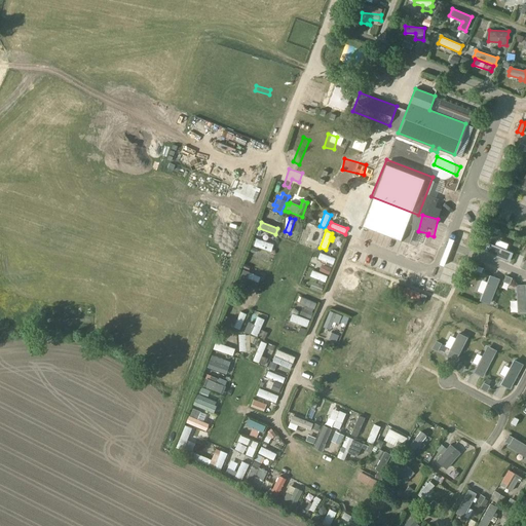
[(389,245),(424,253),(427,240),(389,231),(387,236),(381,235),(379,240),(363,236),(360,249),(387,255),(389,245)]
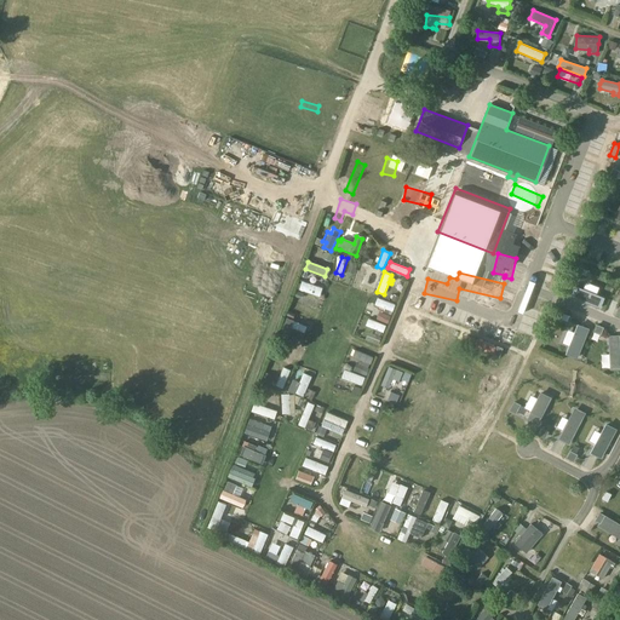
[(313,292),(321,294),(322,288),(320,288),(321,286),(316,283),(315,287),(302,282),(299,291),(313,296),(313,292)]
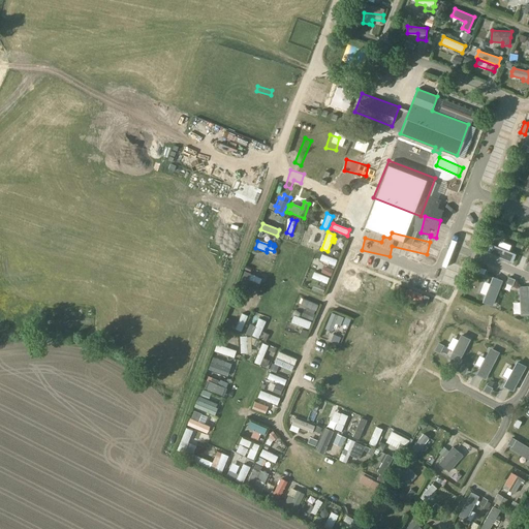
[(491,244),(487,253),(511,263),(516,254),(491,244)]
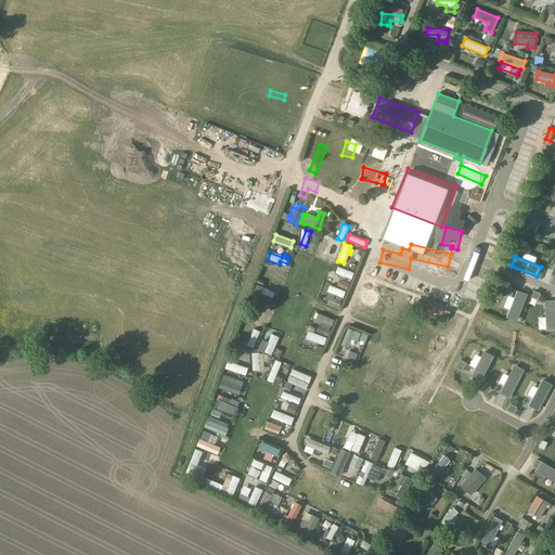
[(353,273),(337,267),(335,273),(351,279),(353,273)]
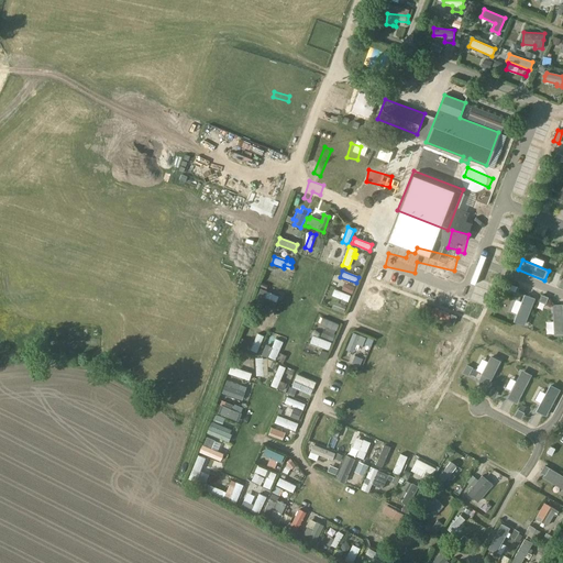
[(427,299),(428,293),(406,288),(405,295),(427,299)]
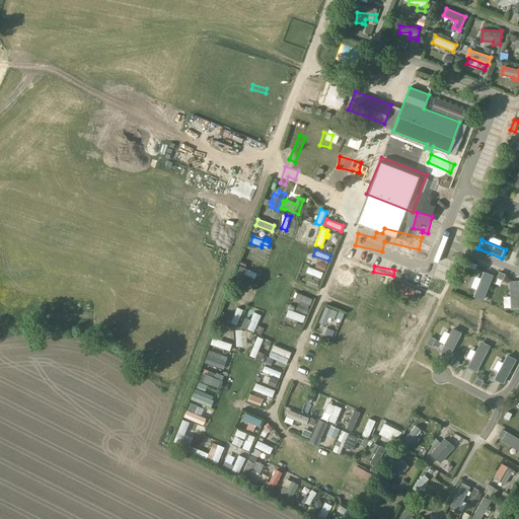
[(243,275),(245,269),(240,267),(234,279),(252,286),(254,280),(243,275)]
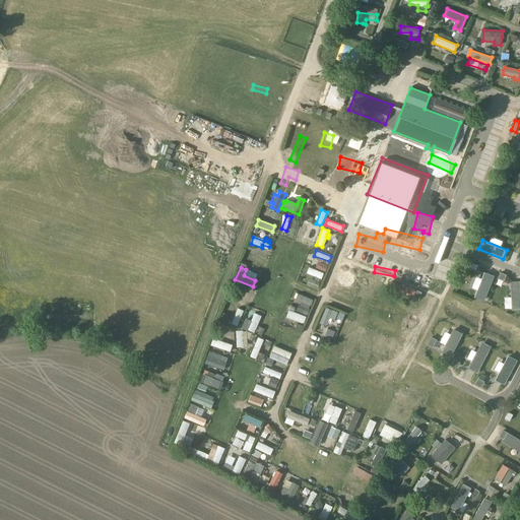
[(323,273),(309,267),(306,273),(321,279),(323,273)]
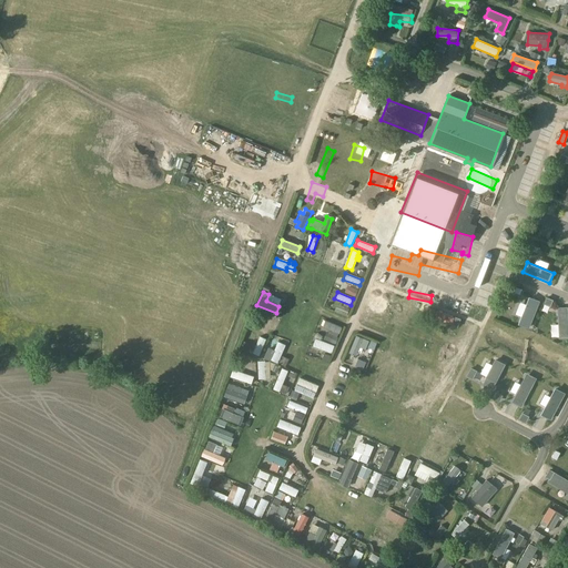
[(341,318),(348,321),(354,308),(331,297),(326,305),(344,313),(341,318)]
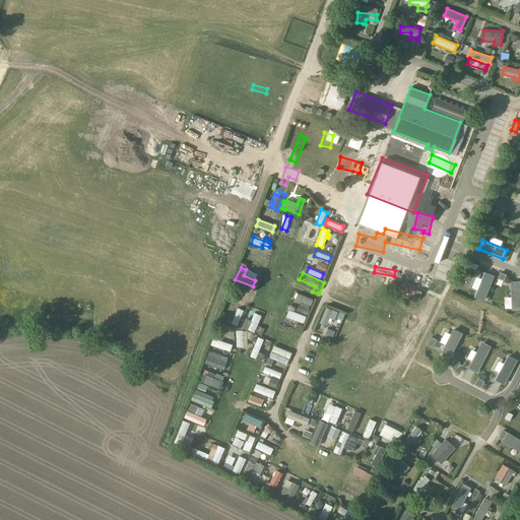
[(494,276),(484,272),(474,297),(484,301),(494,276)]
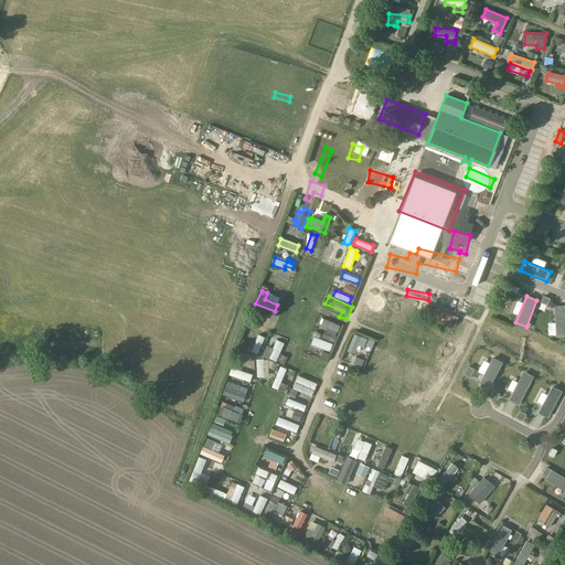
[(564,305),(555,306),(556,337),(564,336),(564,305)]
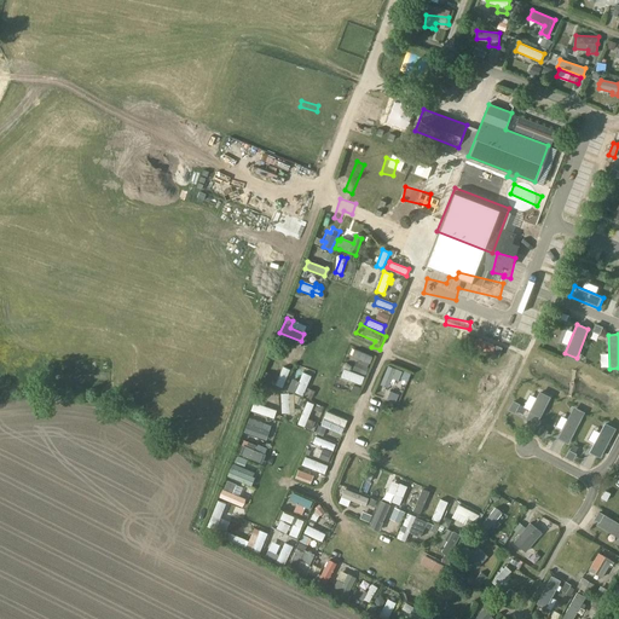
[(444,353),(450,356),(455,339),(449,336),(444,353)]
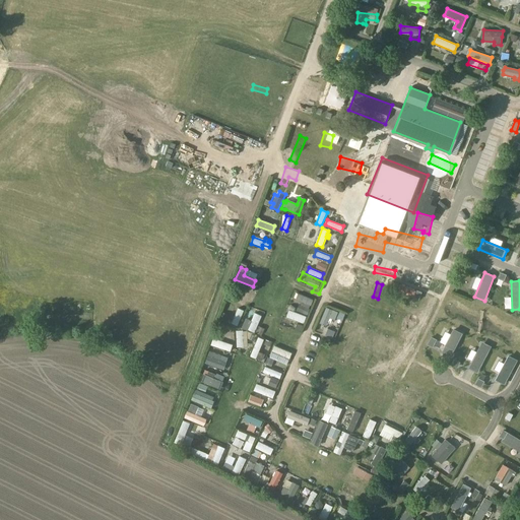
[(397,301),(402,285),(395,283),(390,299),(397,301)]
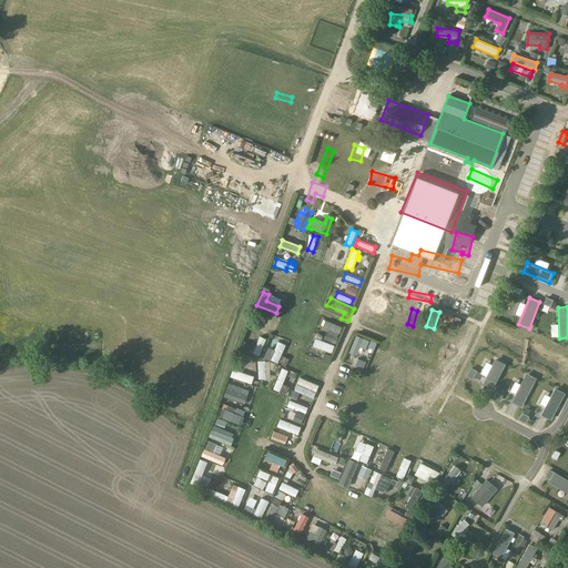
[(459,330),(459,320),(448,318),(447,338),(453,340),(453,330),(459,330)]
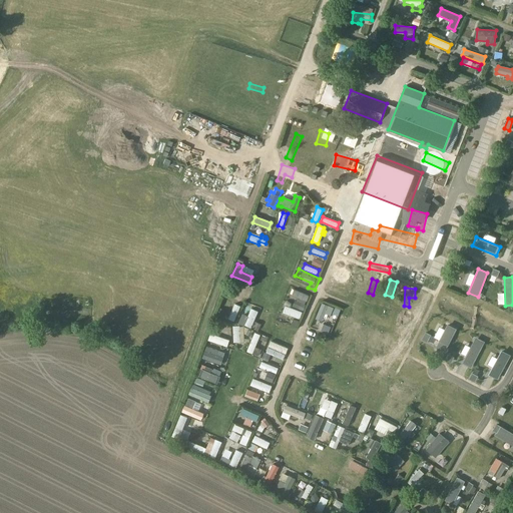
[(294,290),(291,296),(307,302),(309,296),(294,290)]
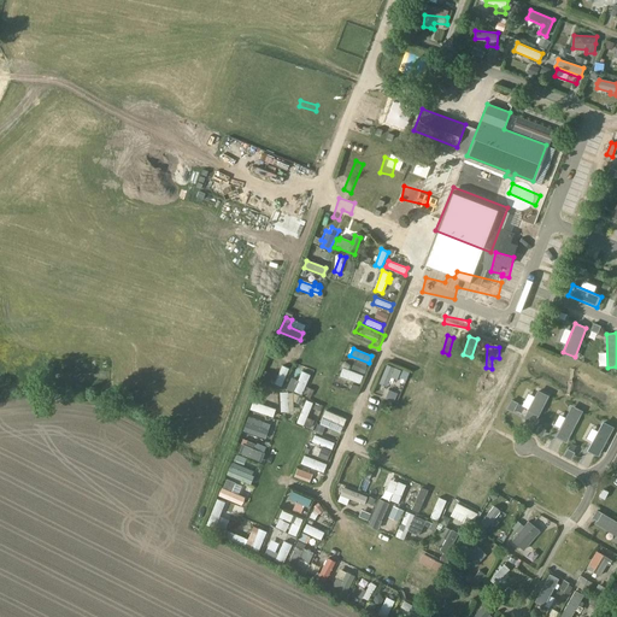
[(516,372),(518,354),(507,353),(505,371),(516,372)]
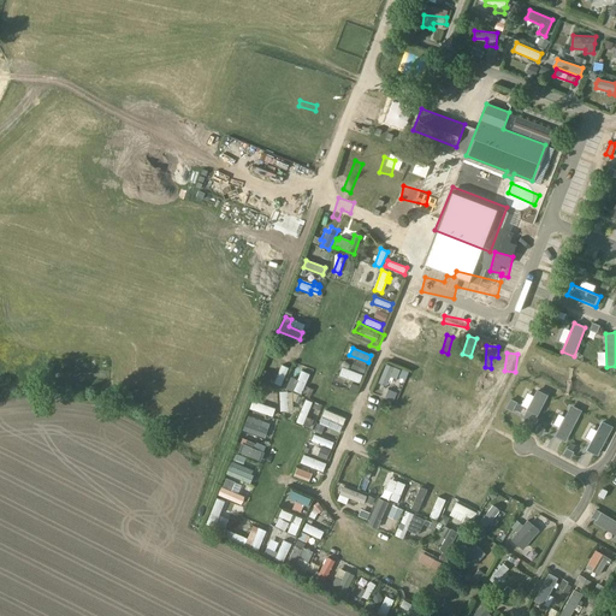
[(367,372),(369,365),(350,360),(349,367),(367,372)]
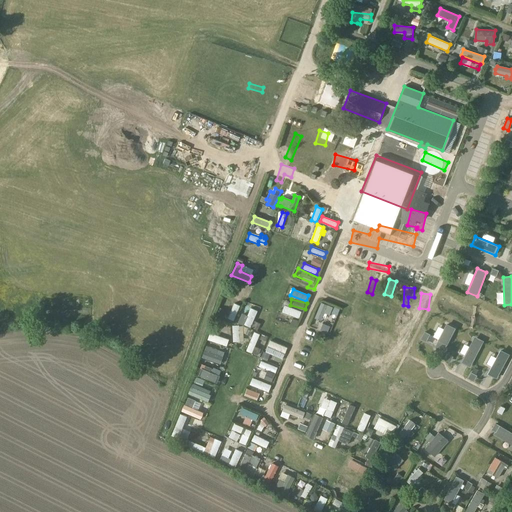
[(330,315),(333,307),(321,303),(315,318),(321,321),(324,313),(330,315)]
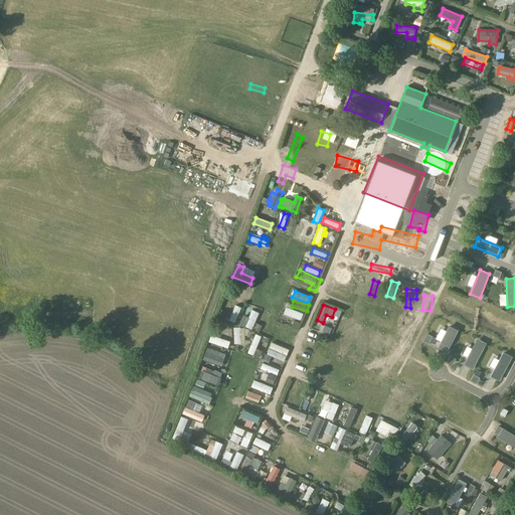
[(235,306),(229,320),(234,322),(241,308),(235,306)]
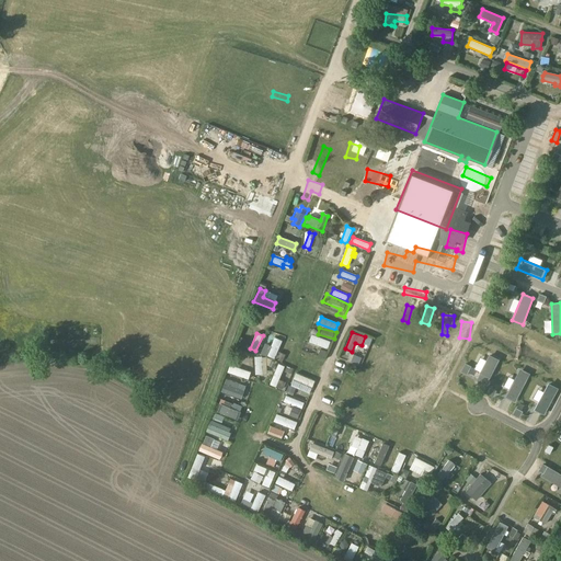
[(327,348),(330,342),(311,334),(308,342),(327,348)]
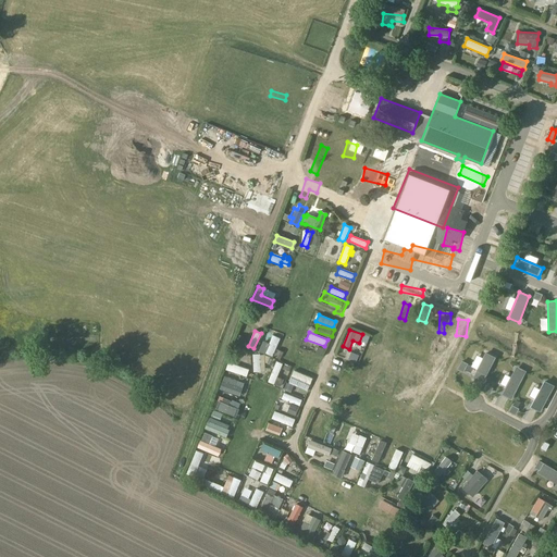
[(487,336),(484,346),(491,348),(494,339),(487,336)]
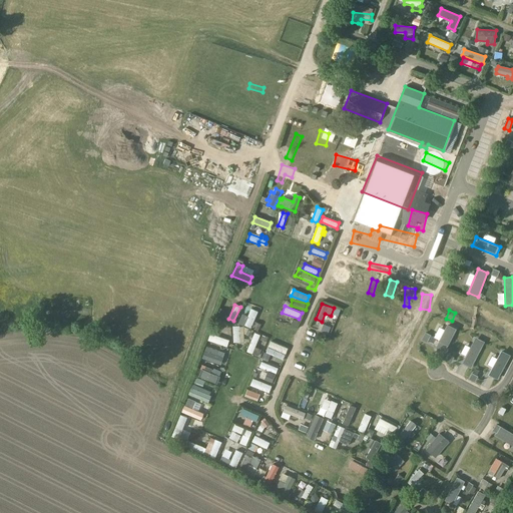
[(242,318),(240,322),(245,325),(250,328),(258,313),(252,311),(247,320),(242,318)]
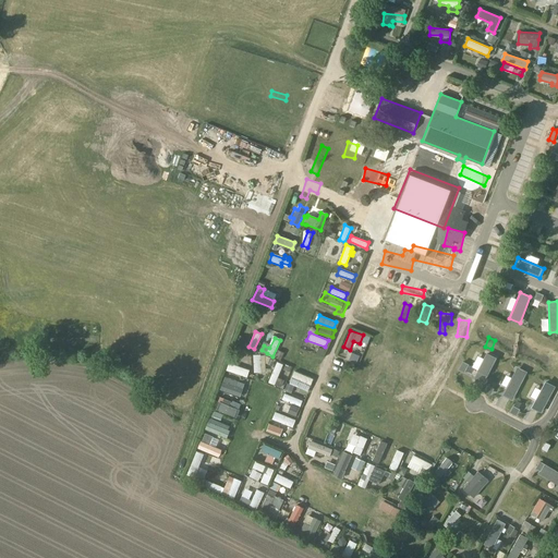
[(311,371),(316,352),(308,350),(303,368),(311,371)]
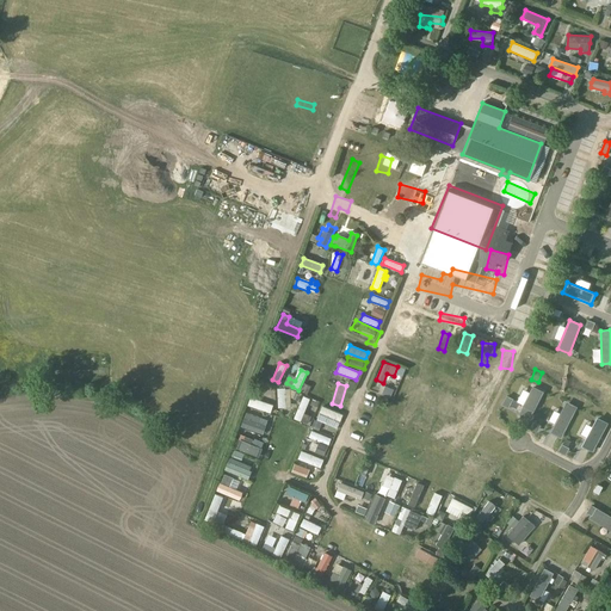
[(591,386),(578,407),(585,412),(598,389),(591,386)]
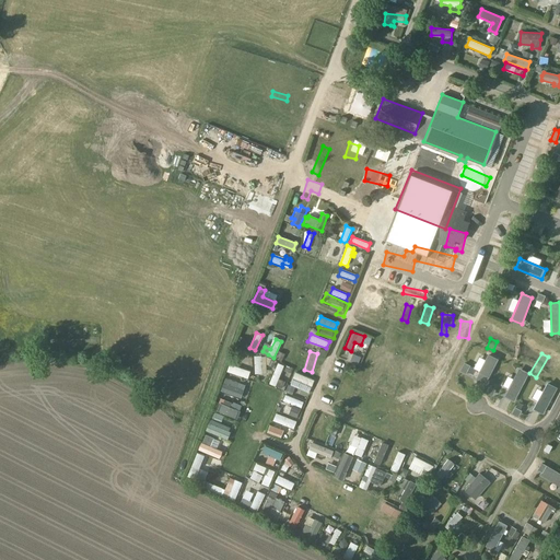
[(466,354),(462,363),(470,368),(475,359),(466,354)]
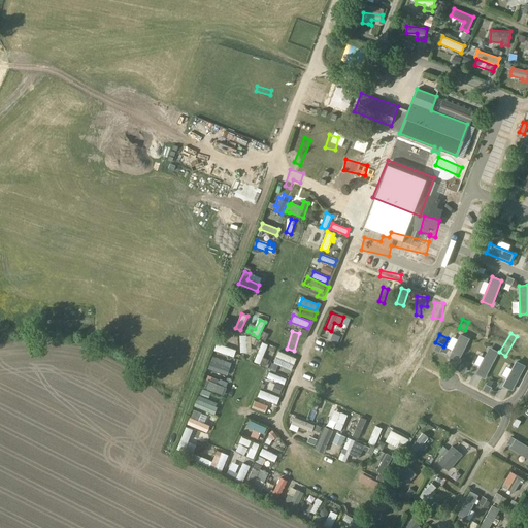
[(469,338),(460,334),(452,351),(461,356),(469,338)]
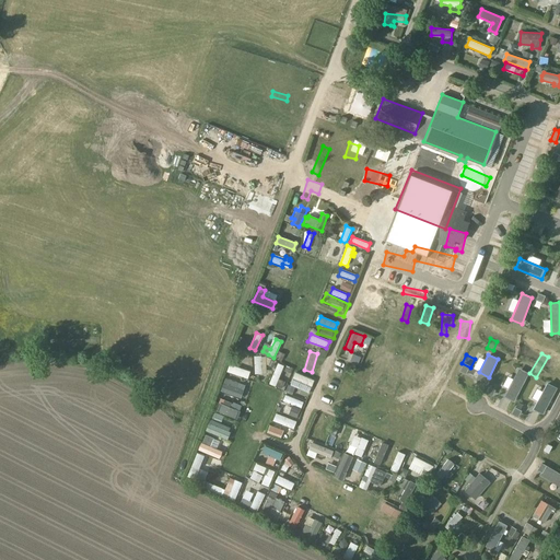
[(261,356),(254,357),(255,374),(261,373),(261,369),(266,369),(266,363),(261,364),(261,356)]
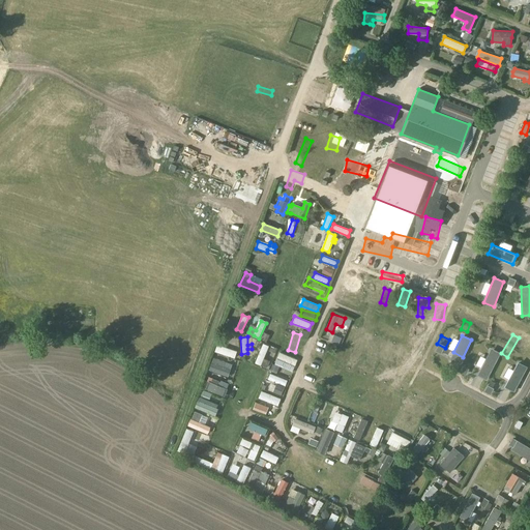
[(224,348),(225,345),(221,343),(219,346),(217,346),(215,352),(234,358),(236,352),(224,348)]
